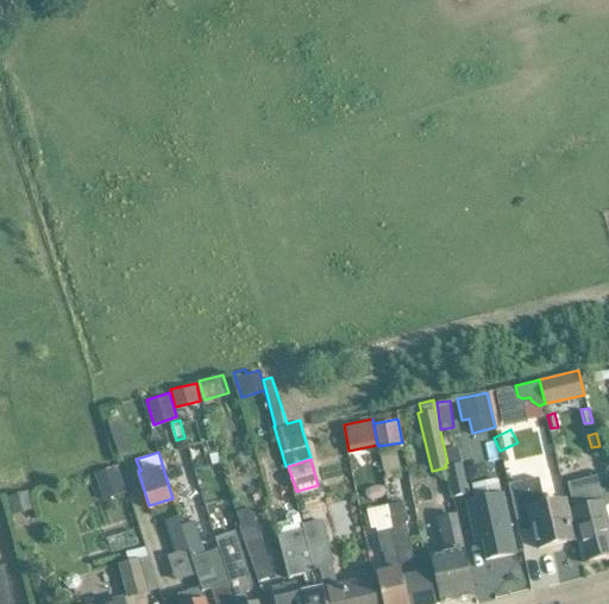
[(447,463),(445,464),(446,467),(452,495),(469,491),(462,460),(447,463)]
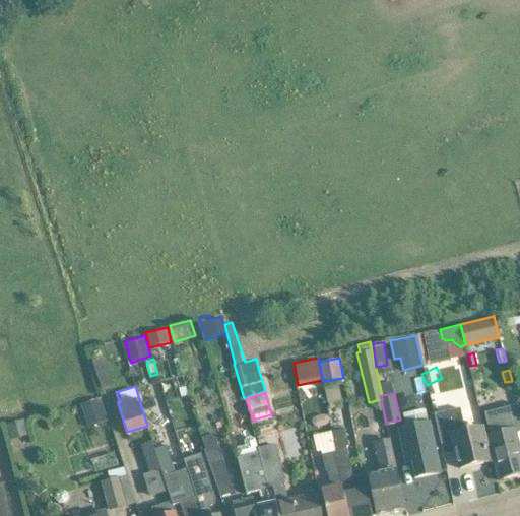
[(81,402),(88,425),(108,418),(101,396),(81,402)]
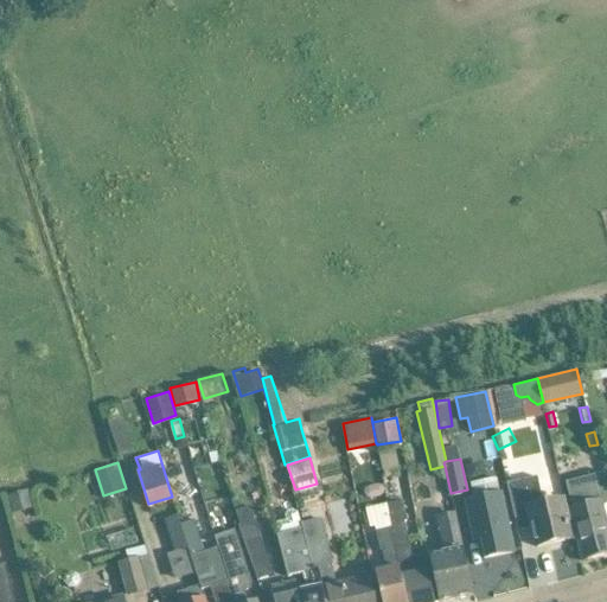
[(572,505),(570,506),(583,557),(606,550),(606,526),(601,504),(606,503),(606,480),(605,471),(566,480),(572,505)]
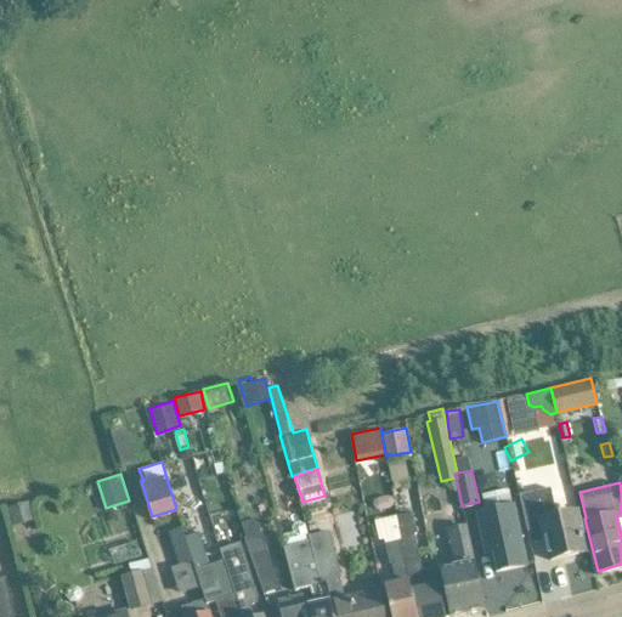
[(519,493),(525,519),(531,542),(546,538),(550,558),(586,549),(576,509),(557,514),(550,486),(519,493)]
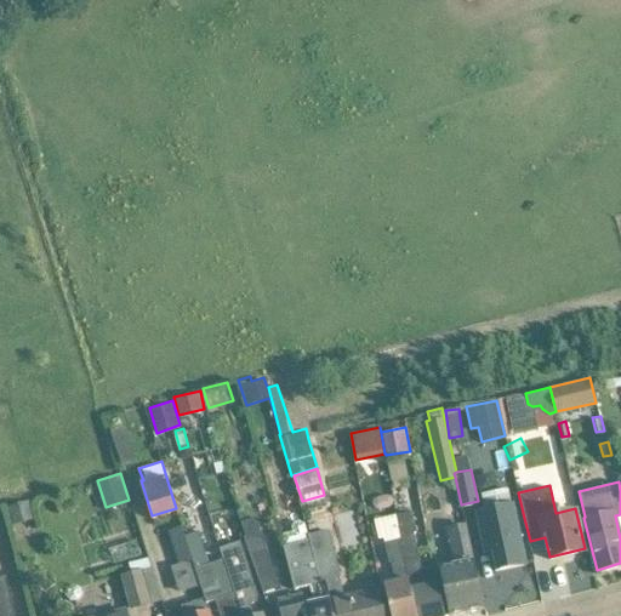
[(525,562),(513,503),(511,503),(507,486),(483,490),(486,508),(477,511),(484,541),(491,540),(496,566),(495,566),(495,569),(525,562)]
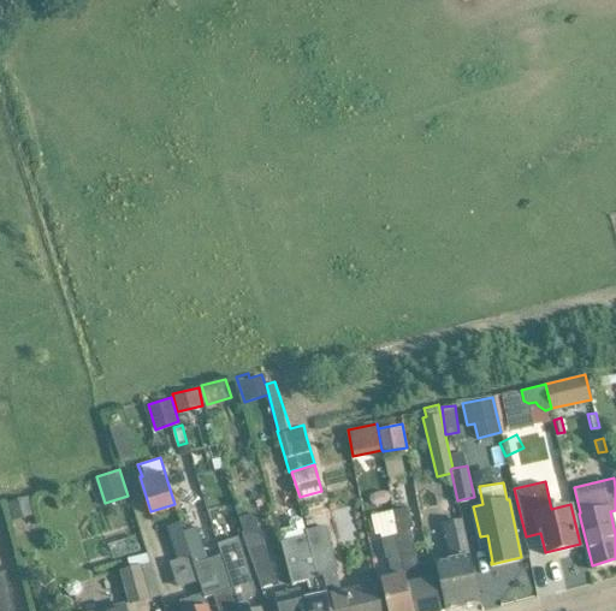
[(440,610),(434,576),(430,559),(416,562),(409,527),(413,526),(408,505),(392,509),(397,531),(397,533),(406,573),(414,610),(440,610)]
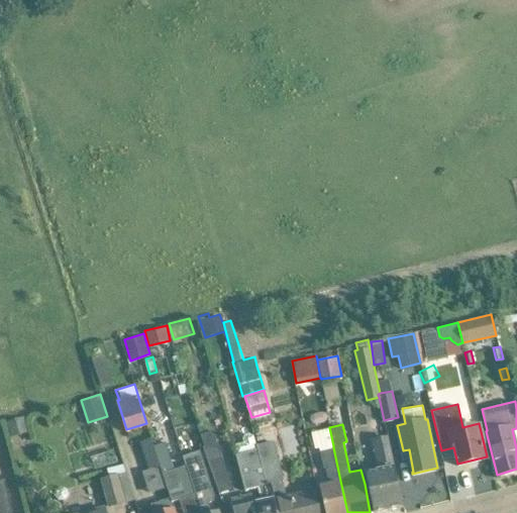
[(243,441),(234,443),(236,453),(237,459),(244,490),(259,487),(262,501),(255,502),(257,512),(278,512),(272,484),(267,485),(259,448),(256,448),(253,434),(249,432),(244,433),(242,437),(243,441)]
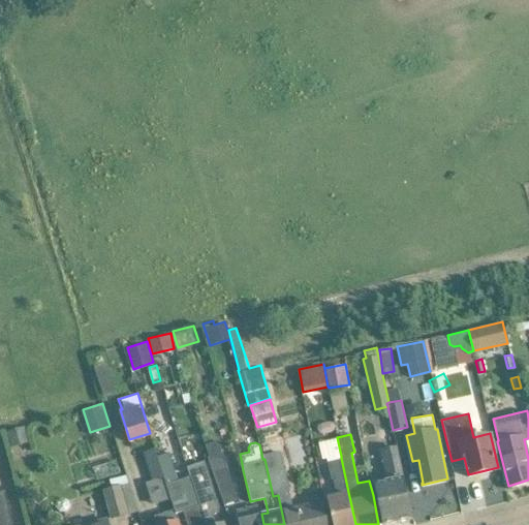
[(385,476),(369,481),(373,495),(378,524),(381,524),(408,519),(412,518),(396,444),(379,449),(385,476)]
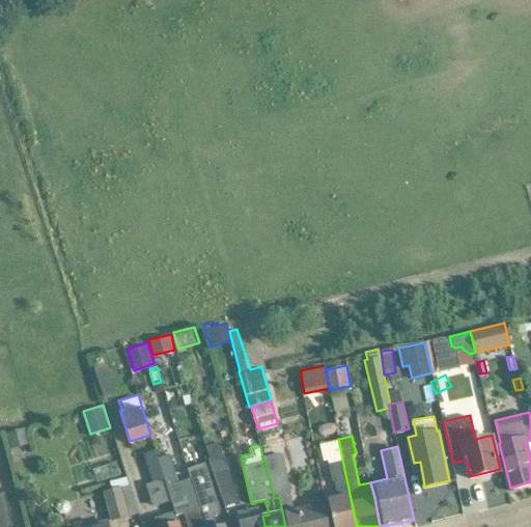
[(155,449),(144,453),(151,476),(154,481),(164,478),(158,458),(155,449)]
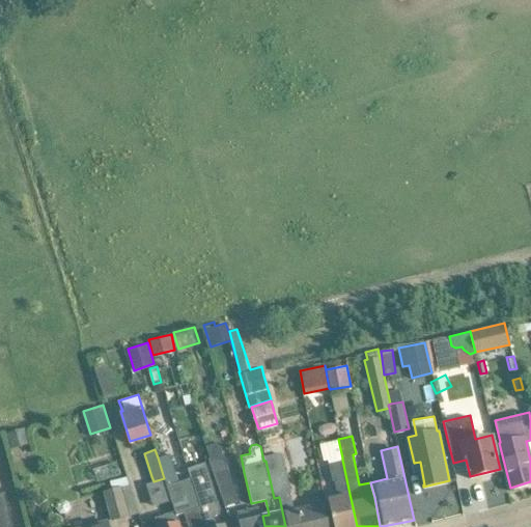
[(111,469),(136,463),(132,451),(108,458),(111,469)]
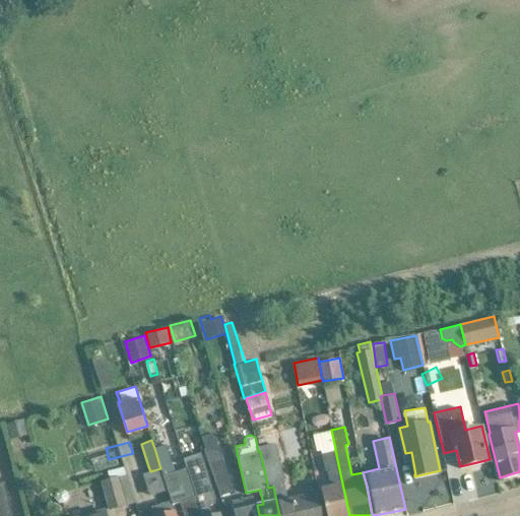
[(259,447),(260,451),(268,488),(273,487),(279,515),(323,515),(321,507),(318,492),(289,498),(287,499),(284,484),(285,482),(276,443),(259,447)]
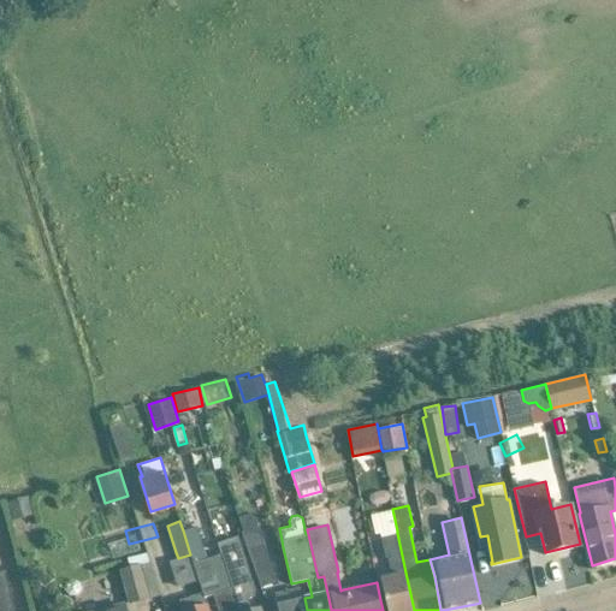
[(259,526),(243,531),(261,586),(277,581),(259,526)]
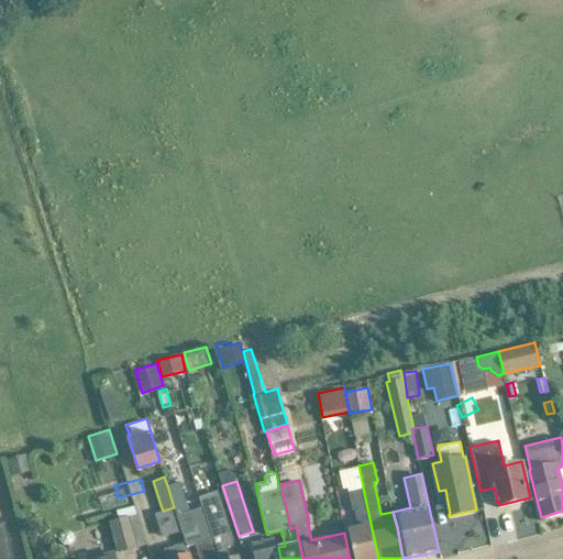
[(354,558),(378,558),(371,524),(363,488),(349,491),(352,510),(355,508),(360,527),(349,529),(354,558)]
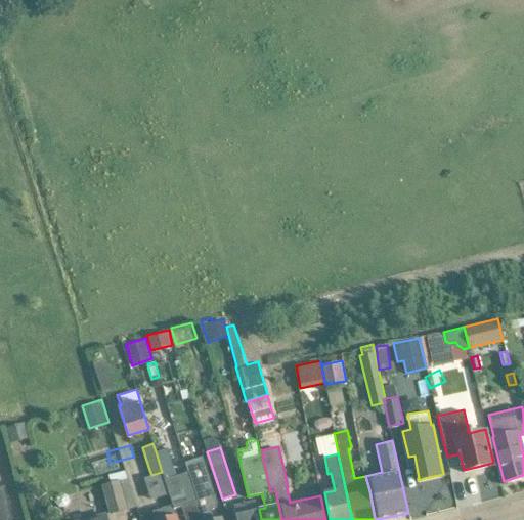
[(184,462),(187,471),(203,519),(223,519),(223,518),(216,519),(215,519),(210,504),(217,501),(203,456),(184,462)]
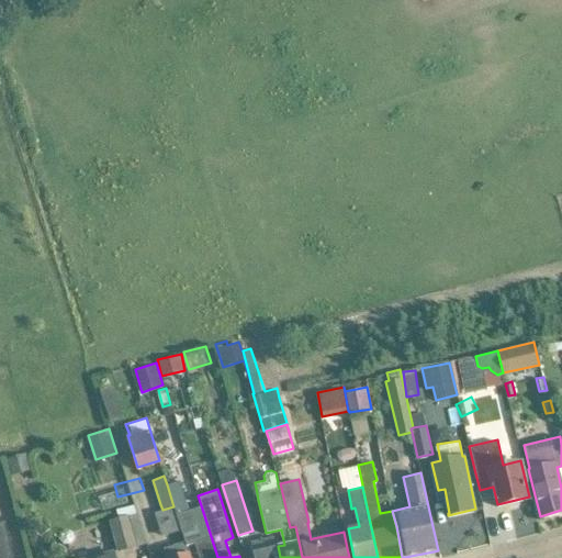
[(145,542),(133,503),(116,509),(119,517),(111,520),(119,549),(145,542)]
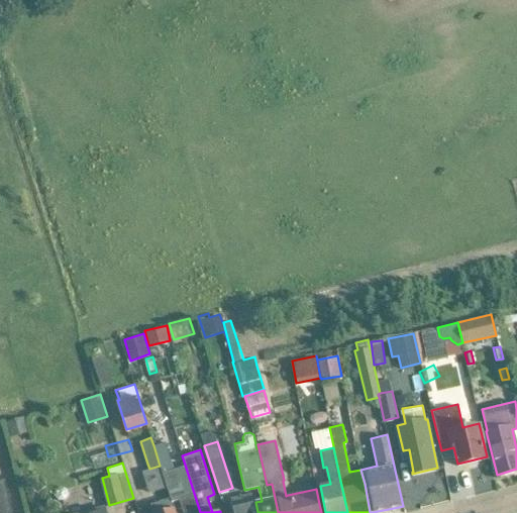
[(183,512),(200,512),(185,465),(163,472),(166,482),(171,497),(170,497),(172,501),(179,498),(183,512)]
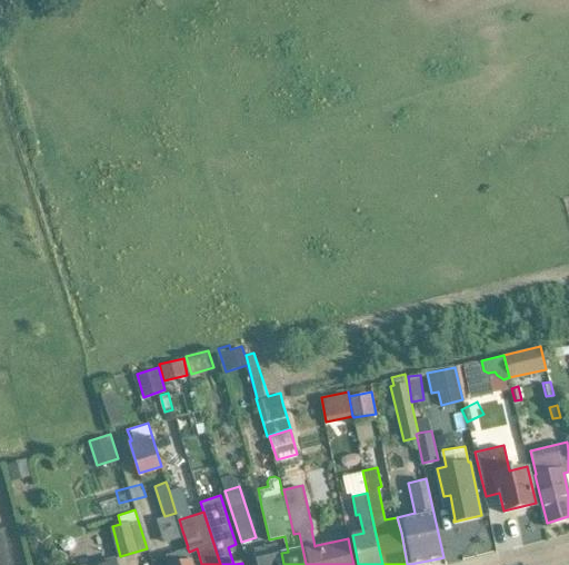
[(0,564),(15,564),(5,526),(0,527),(0,564)]
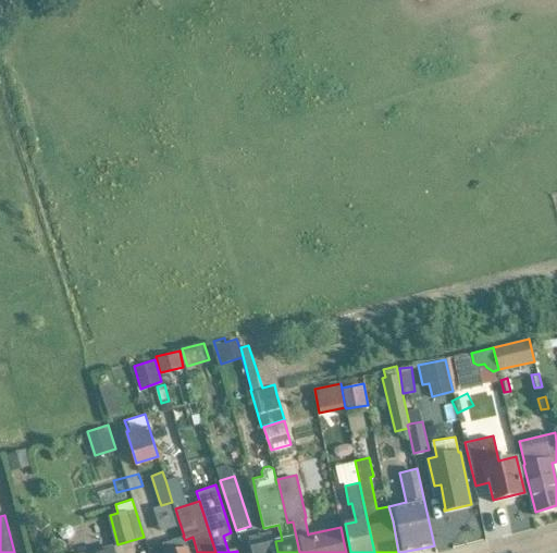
[(277,552),(275,541),(273,542),(271,531),(249,537),(252,552),(277,552)]
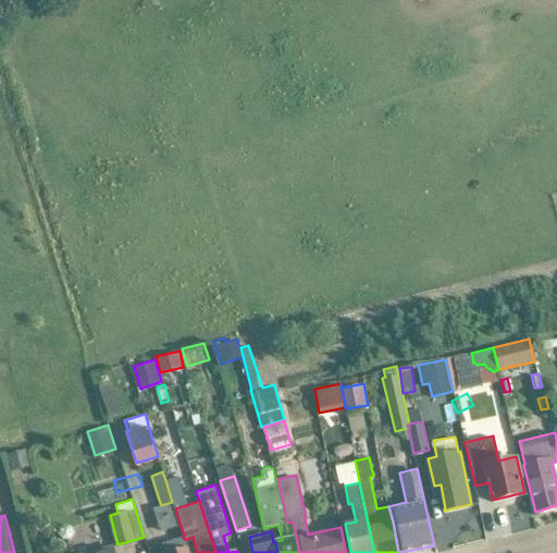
[(188,552),(185,540),(183,536),(162,542),(165,552),(188,552)]
